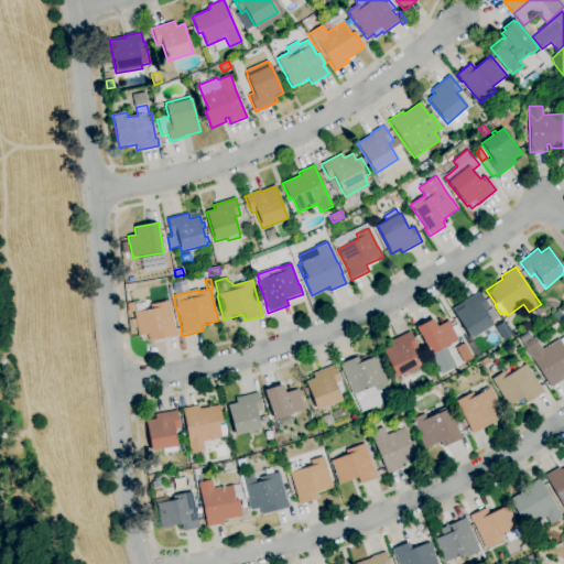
[(470,339),(452,308),(480,292),(489,307),(484,310),(494,326),(470,339)]
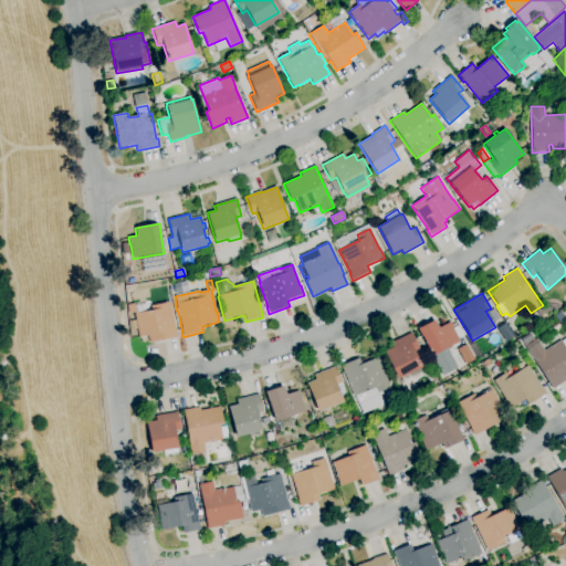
[(149,345),(148,337),(140,339),(135,314),(152,311),(150,306),(169,302),(178,338),(149,345)]
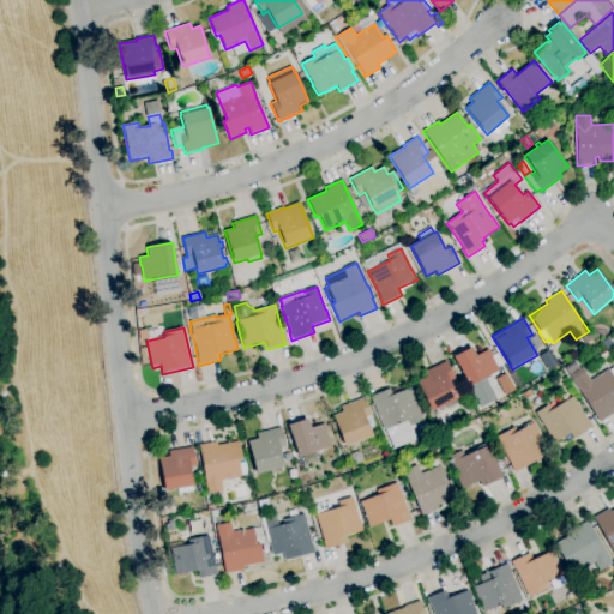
[(585,344),(582,338),(591,331),(596,338),(585,344)]
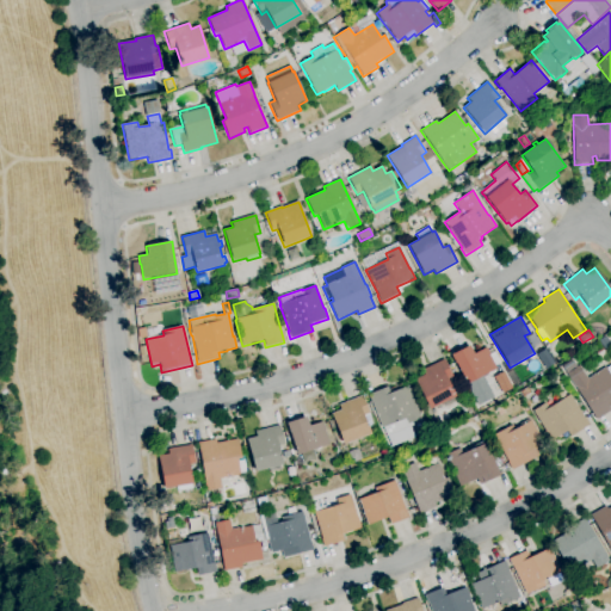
[(467,384),(456,364),(455,364),(450,355),(469,345),(474,353),(486,347),(497,369),(483,376),(494,397),(479,406),(467,384)]
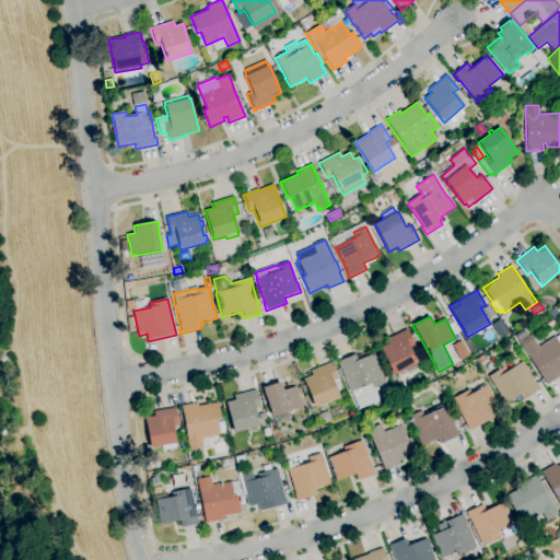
[(393,375),(380,348),(388,343),(386,339),(407,329),(416,346),(410,348),(418,363),(393,375)]
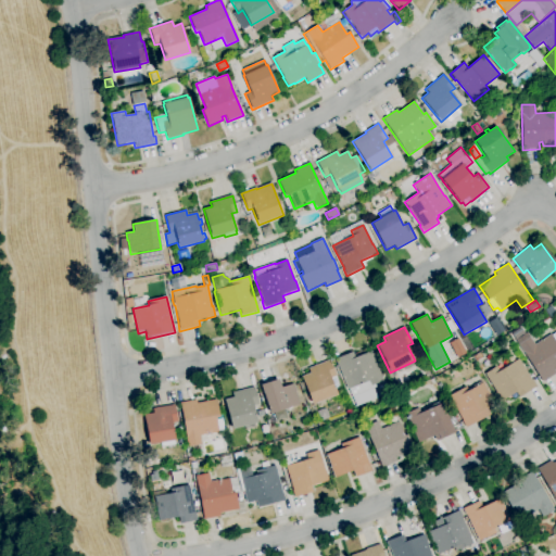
[(516,340),(512,333),(520,327),(525,333),(516,340)]
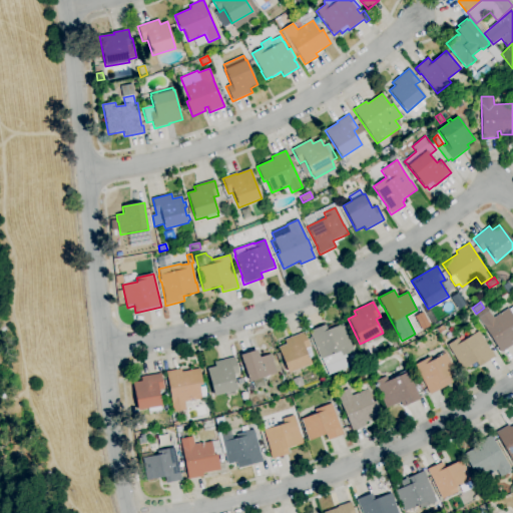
[(512,345),(501,353),(475,314),(486,307),(493,319),(508,309),(509,310),(512,307),(512,341),(512,342),(512,345)]
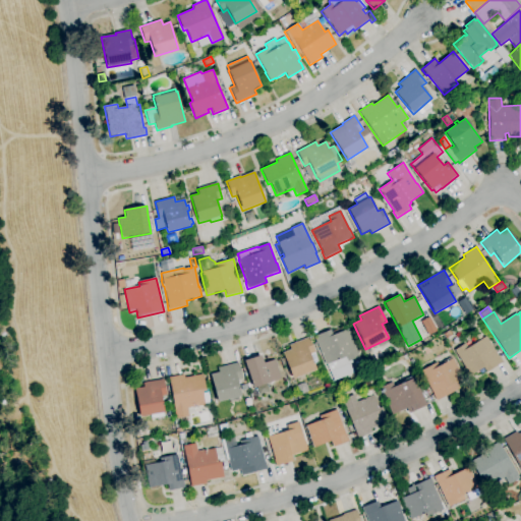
[(330,372),(327,364),(326,365),(316,343),(313,337),(332,330),(334,335),(348,329),(359,357),(358,358),(359,360),(354,362),(353,360),(351,360),(352,363),(330,372)]
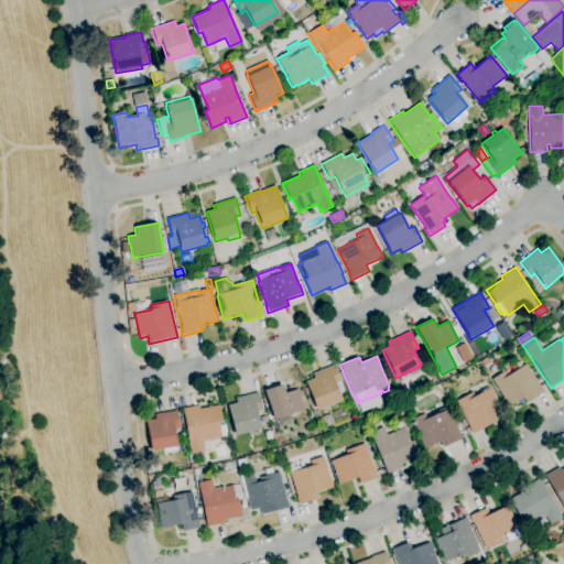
[(508,408),(502,399),(502,398),(491,379),(503,372),(507,377),(525,365),(540,386),(544,392),(527,403),(523,398),(508,408)]
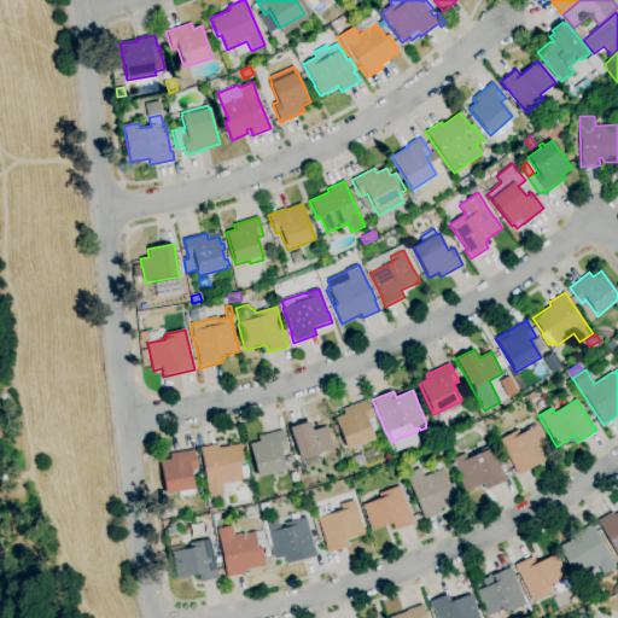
[(348,450),(334,419),(345,414),(343,409),(366,401),(373,419),(378,430),(373,432),(375,439),(348,450)]
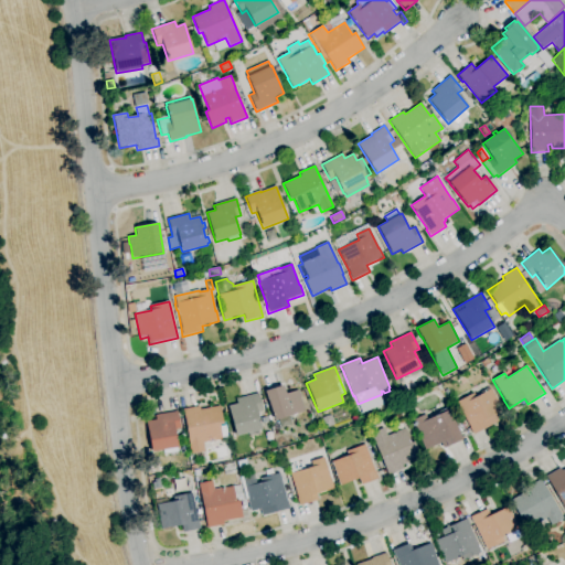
[(275,420),(268,400),(267,400),(265,392),(283,385),(286,394),(299,390),(300,396),(299,396),(305,412),(275,420)]
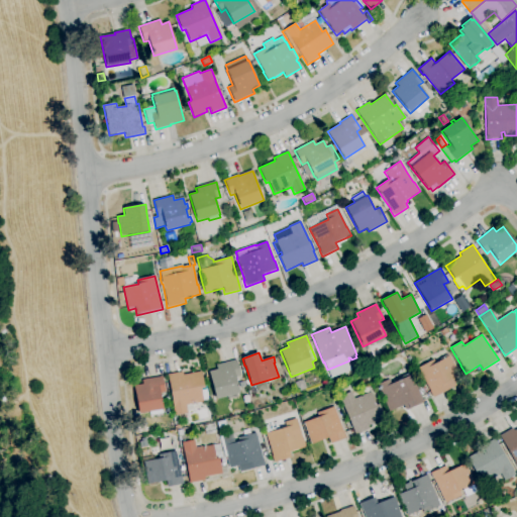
[(432,398),(429,392),(430,392),(417,368),(433,359),(435,364),(440,360),(439,358),(447,354),(448,356),(450,355),(460,376),(452,380),(455,386),(432,398)]
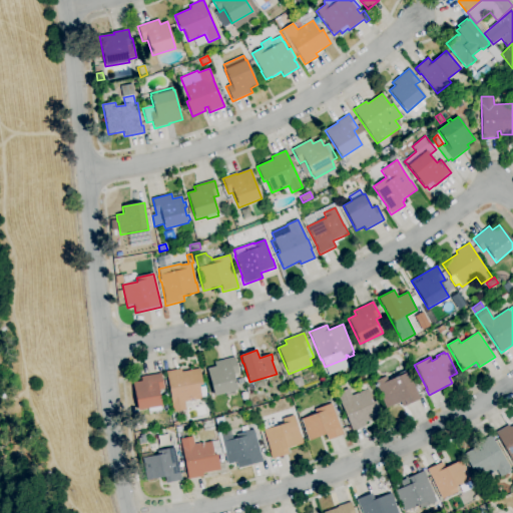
[(214,397),(206,369),(215,367),(214,363),(234,358),(238,373),(233,374),(238,390),(214,397)]
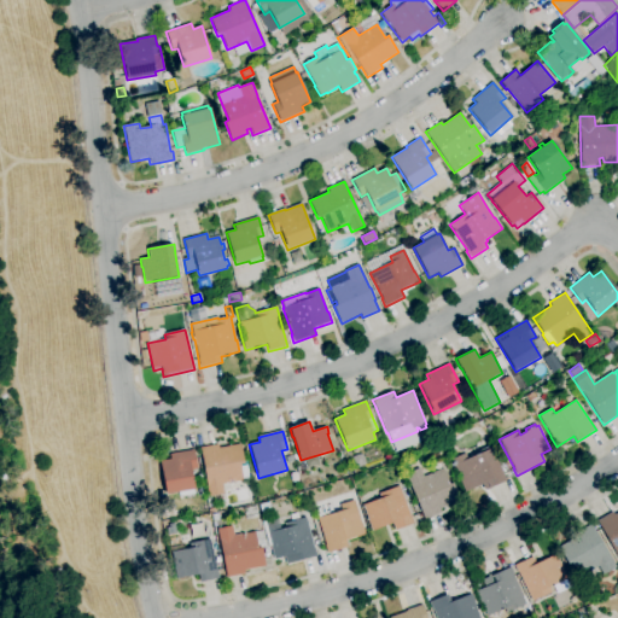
[(333,447),(328,433),(333,432),(338,444),(333,447)]
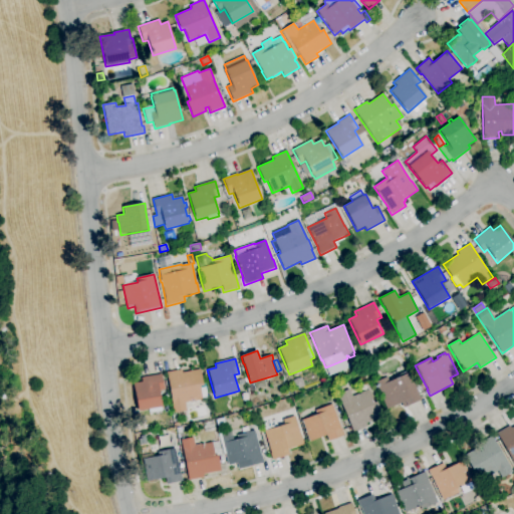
[(174,413),(172,405),(173,405),(167,372),(182,370),(182,372),(200,369),(203,386),(202,386),(200,386),(201,389),(205,388),(207,399),(202,400),(185,404),(187,411),(174,413)]
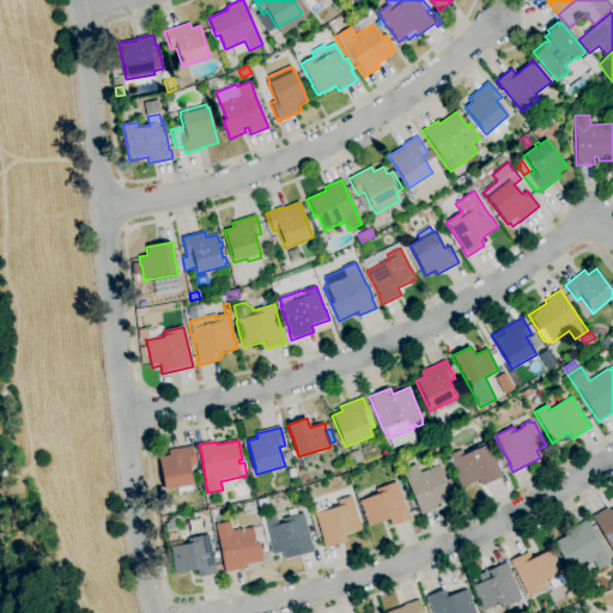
[(461,489),(456,478),(457,478),(447,456),(461,449),(463,455),(477,449),(475,447),(485,443),(486,445),(487,444),(502,477),(487,484),(487,485),(481,487),(478,480),(461,489)]
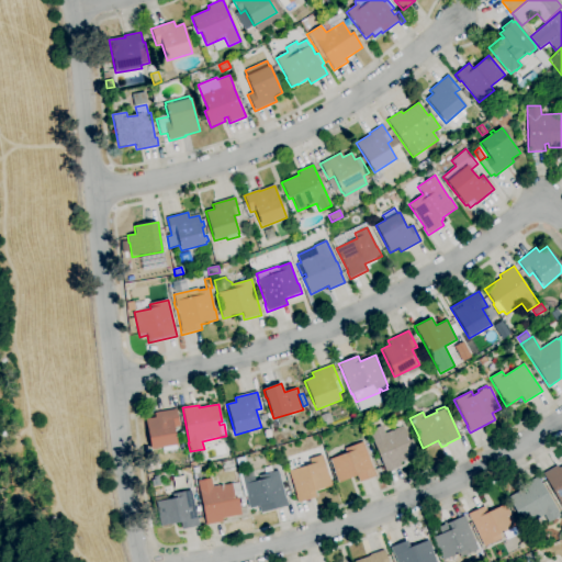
[(164,452),(163,448),(152,450),(145,419),(155,418),(155,414),(176,409),(180,427),(175,428),(178,445),(176,446),(177,450),(164,452)]
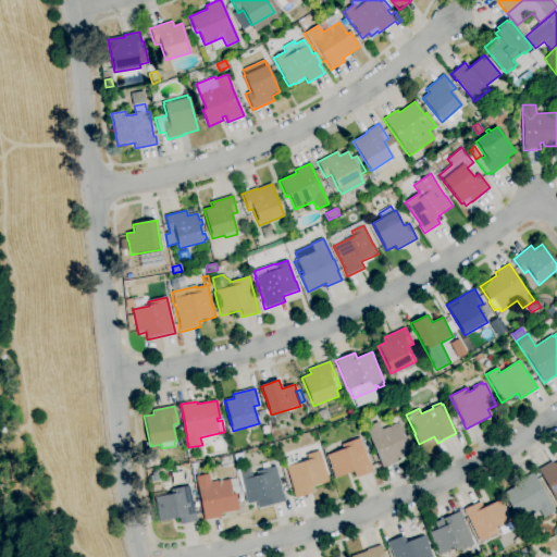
[(383,469),(364,428),(378,422),(379,423),(381,422),(382,426),(380,428),(381,430),(398,422),(405,436),(408,435),(415,452),(396,459),(397,462),(383,469)]
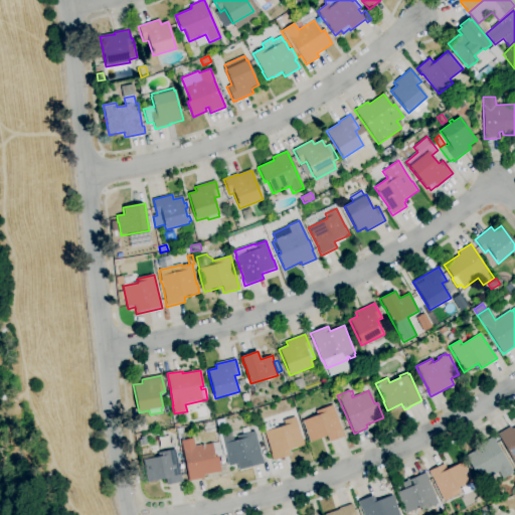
[(310,443),(306,433),(307,433),(302,421),(317,415),(316,411),(332,405),(344,437),(329,443),(327,436),(310,443)]
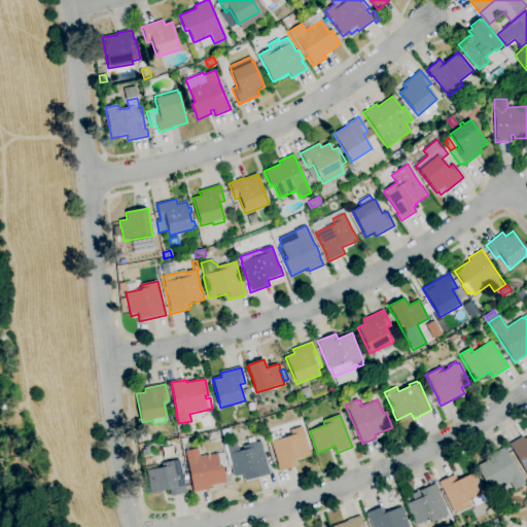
[(279,471),(277,465),(270,442),(272,442),(269,434),(282,430),(284,437),(291,435),(289,430),(302,426),(308,447),(309,446),(312,456),(297,460),(299,461),(296,461),(294,461),(296,466),(279,471)]
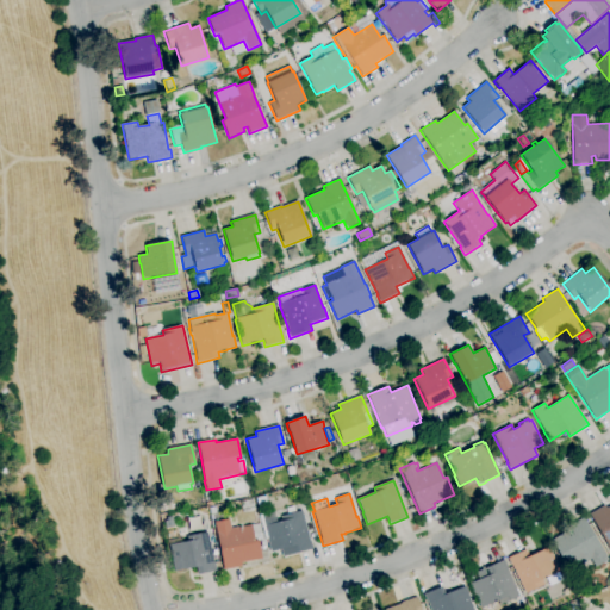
[(243,512),(241,503),(254,499),(256,510),(243,512)]
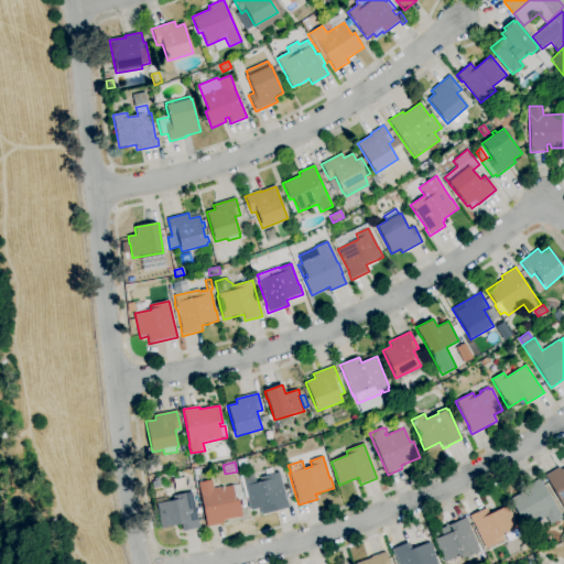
[(563,509),(544,476),(560,467),(561,470),(563,468),(563,509)]
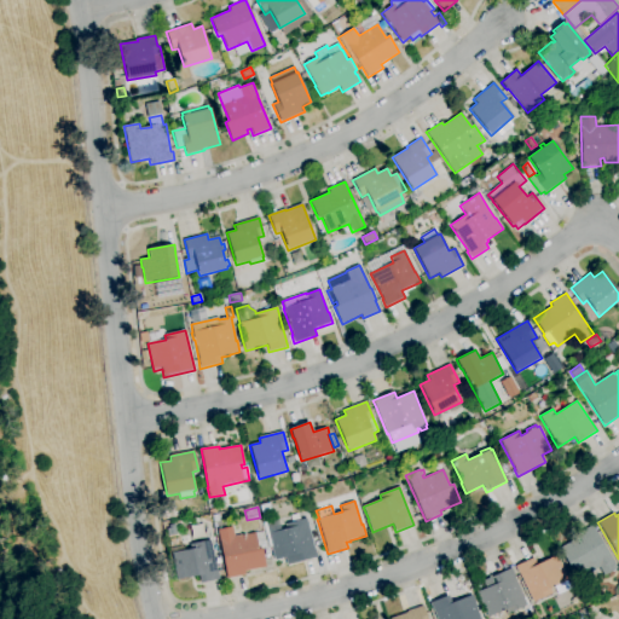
[(287,566),(284,557),(275,561),(271,548),(272,548),(268,533),(287,528),(285,525),(291,522),(290,516),(298,514),(300,520),(306,519),(314,550),(316,549),(317,557),(287,566)]
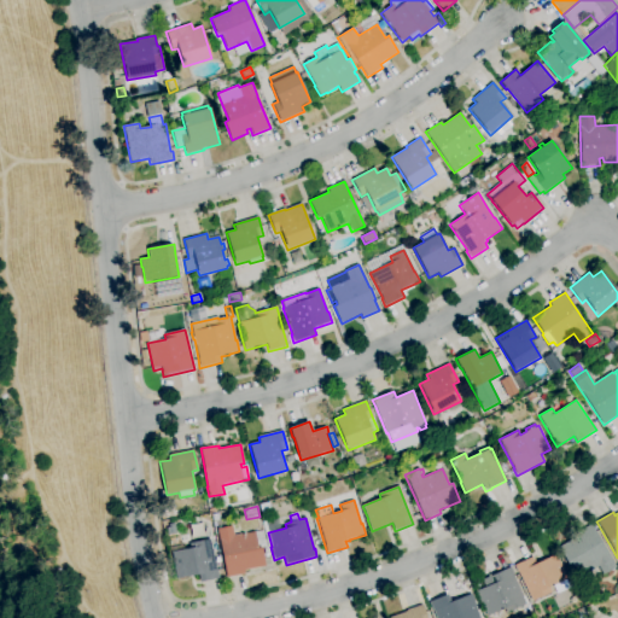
[(577,579),(559,548),(575,538),(577,544),(581,542),(576,534),(592,524),(617,567),(602,576),(598,567),(577,579)]
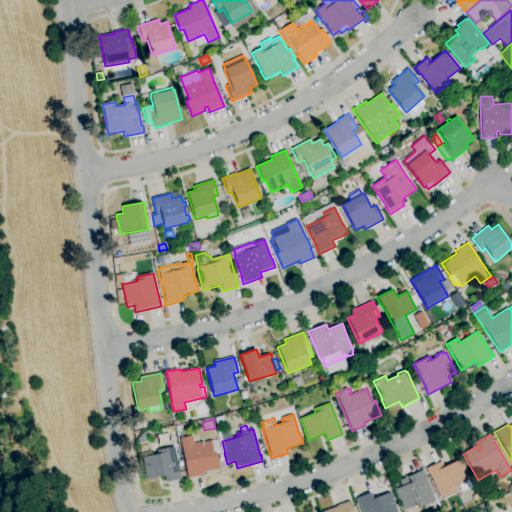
[(188,479),(186,472),(187,472),(180,438),(192,436),(194,444),(211,440),(214,454),(217,454),(220,469),(202,473),(203,476),(188,479)]
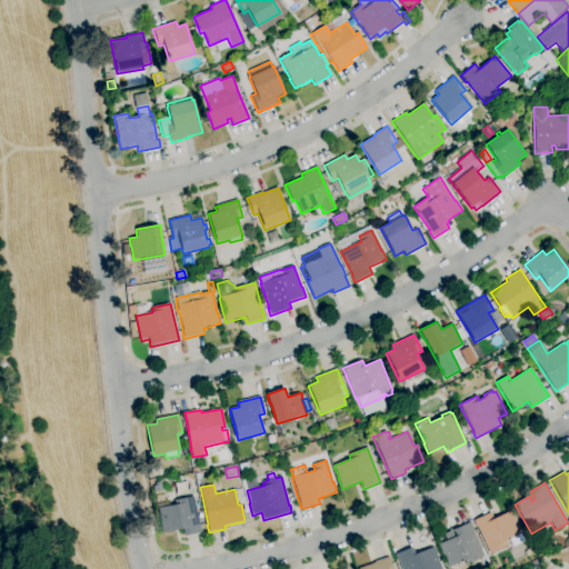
[(185,537),(182,529),(162,533),(158,509),(157,509),(156,505),(163,502),(163,503),(170,502),(170,506),(176,505),(175,501),(193,497),(201,533),(185,537)]
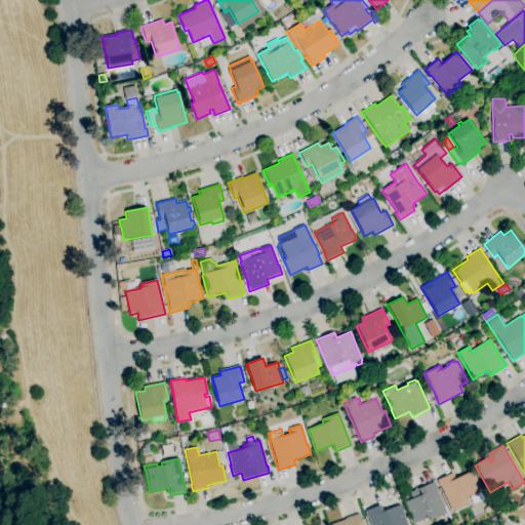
[(452,511),(441,487),(440,487),(437,481),(452,473),(455,479),(472,471),(482,492),(479,493),(483,500),(474,505),(471,498),(467,499),(469,503),(452,511)]
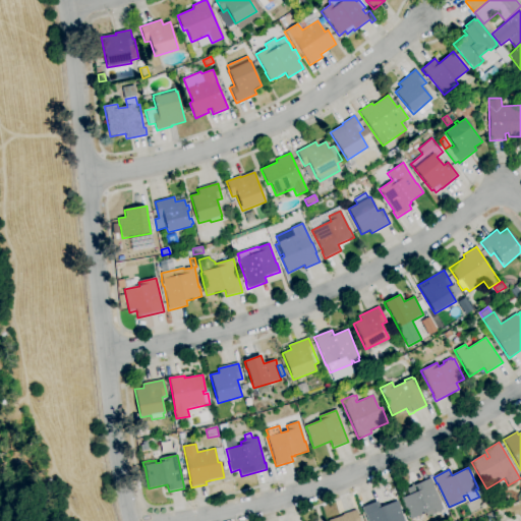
[(410,520),(405,509),(400,499),(409,496),(406,489),(429,478),(444,510),(428,517),(426,513),(410,520)]
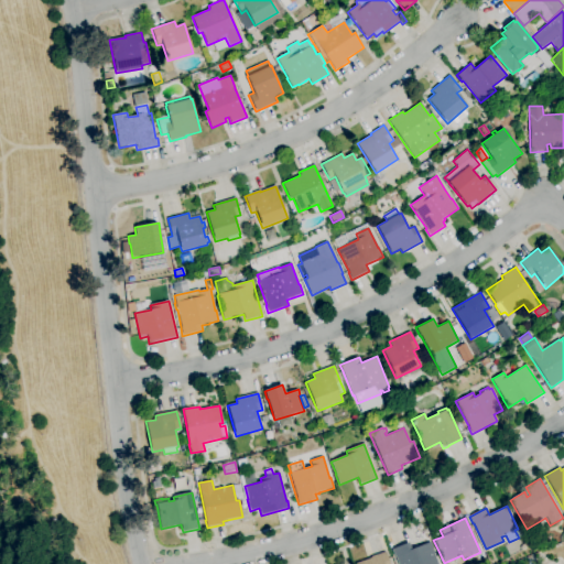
[(398,563),(396,556),(394,557),(391,550),(409,543),(411,550),(431,542),(434,553),(437,563),(398,563)]
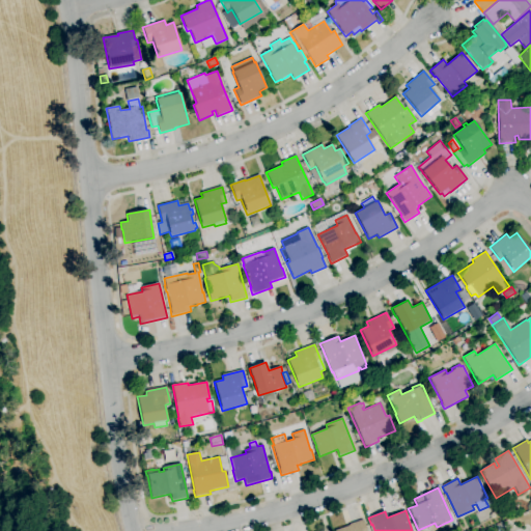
[(334,530),(350,526),(348,525),(363,520),(367,530),(334,530)]
